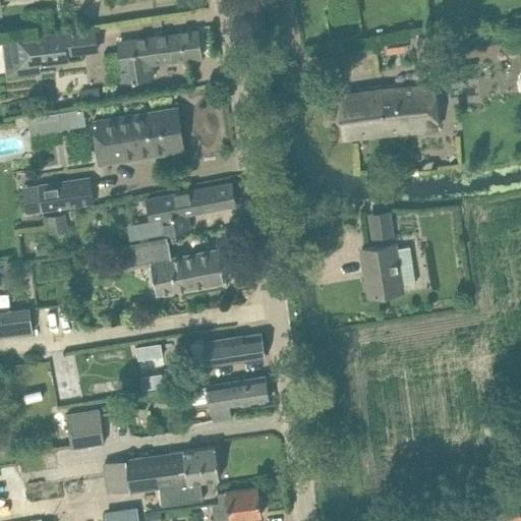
[(50,8),(30,9),(32,31),(52,29),(50,8)]
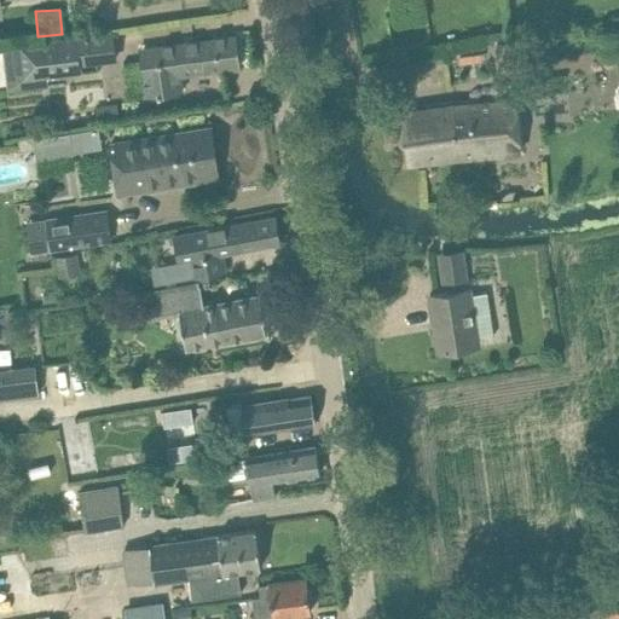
[(572,25),(536,32),(537,39),(573,33),(572,25)]
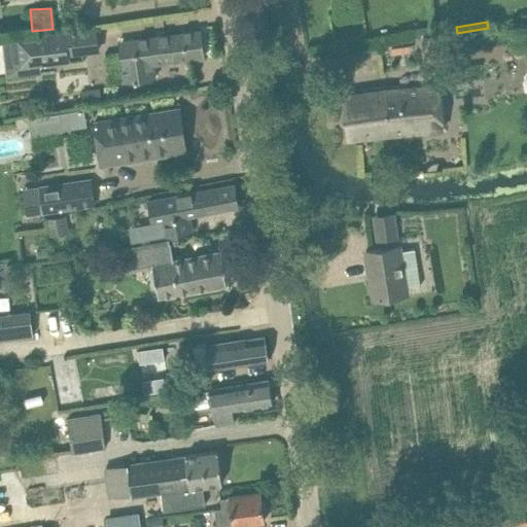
[(95,27),(15,37),(19,62),(38,59),(37,56),(57,54),(57,50),(97,45),(95,27)]
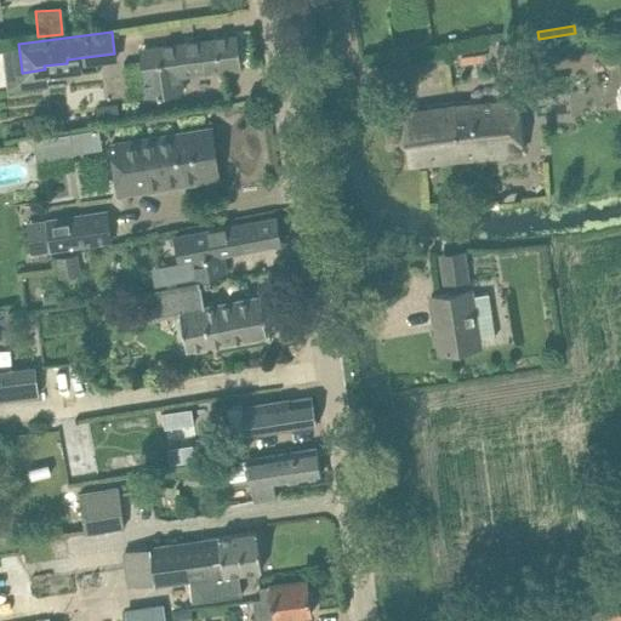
[(180,75),(241,66),(238,35),(138,47),(146,98),(182,92),(180,75)]
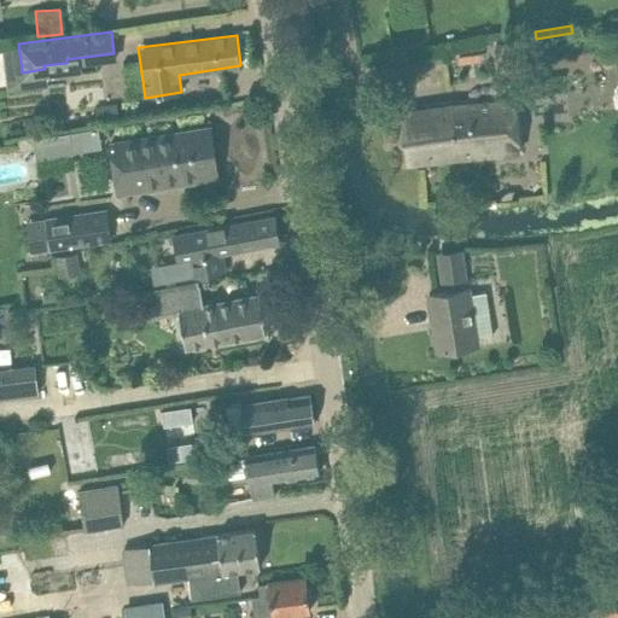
[(522,40),(491,44),(495,71),(525,68),(522,40)]
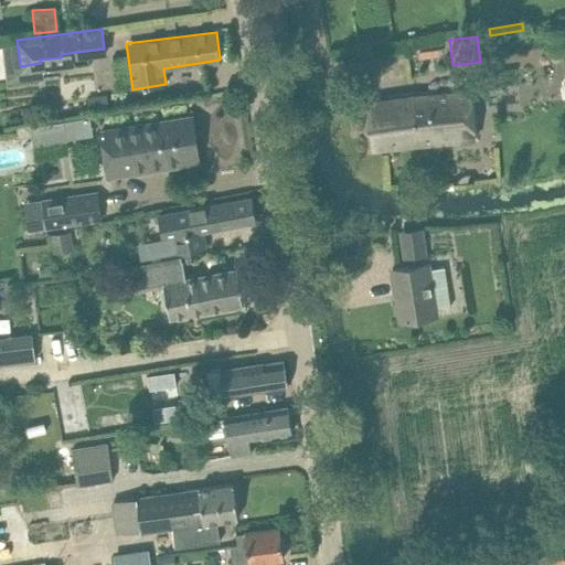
[(478,138),(471,91),(415,96),(388,99),(366,102),(372,148),(420,142),(420,144),(478,138)]
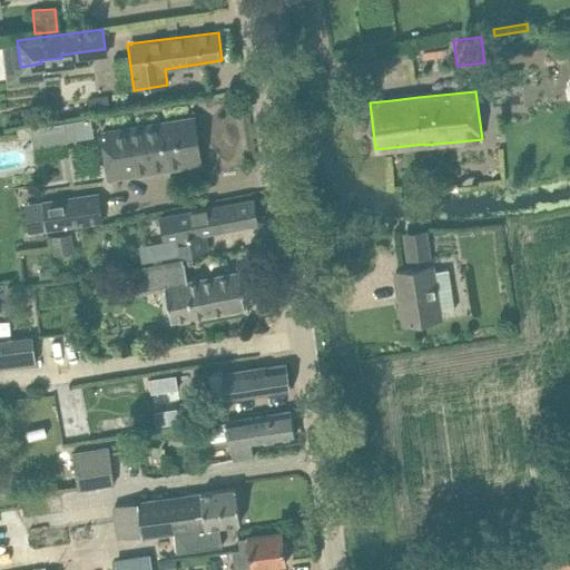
[(107,95),(87,98),(89,111),(109,108),(107,95)]
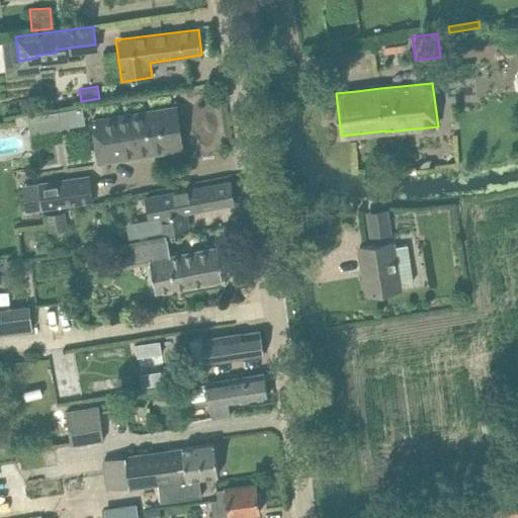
[(183,149),(177,106),(92,118),(98,161),(183,149)]
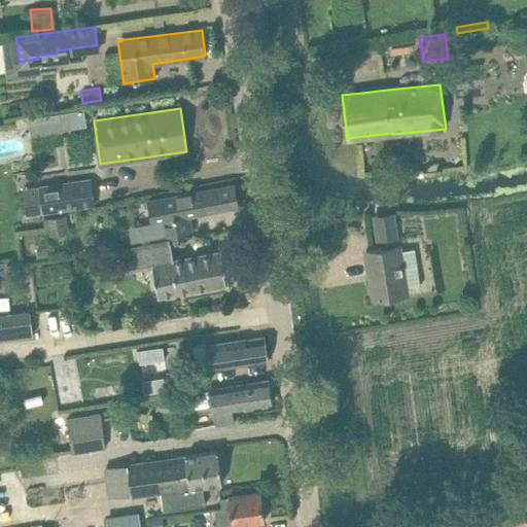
[(29,130),(30,138),(61,133),(61,132),(71,131),(69,113),(14,121),(16,132),(29,130)]
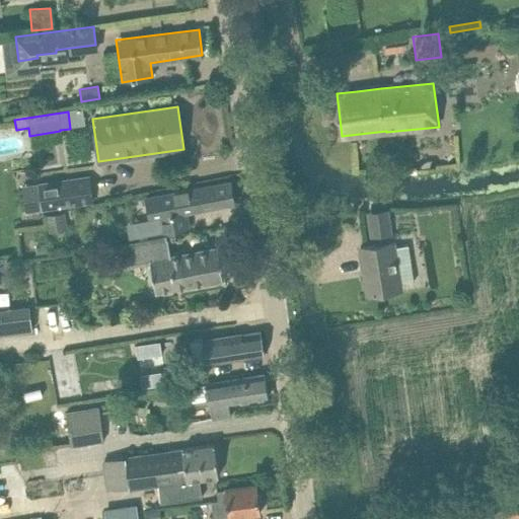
[(88,176),(38,183),(42,209),(92,202),(88,176)]
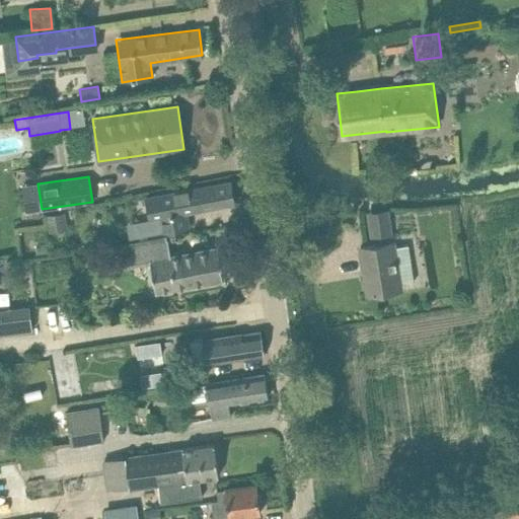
[(187,212),(235,204),(230,180),(146,197),(150,219),(152,219),(154,233),(190,227),(187,212)]
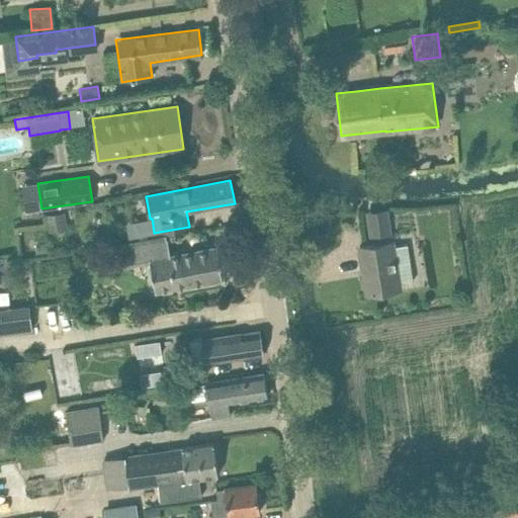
[(64,212),(47,214),(49,233),(66,230),(64,212)]
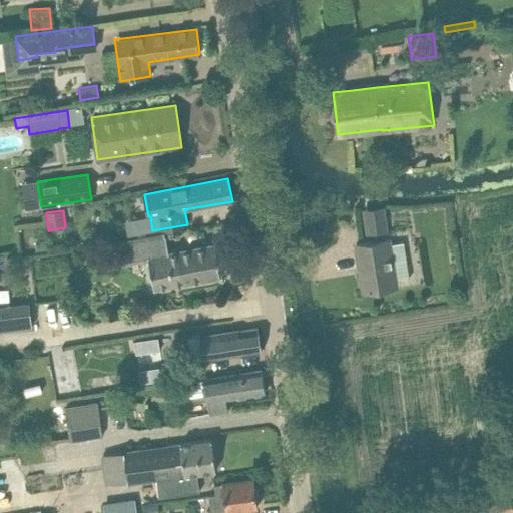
[(386,231),(384,215),(365,218),(367,234),(386,231)]
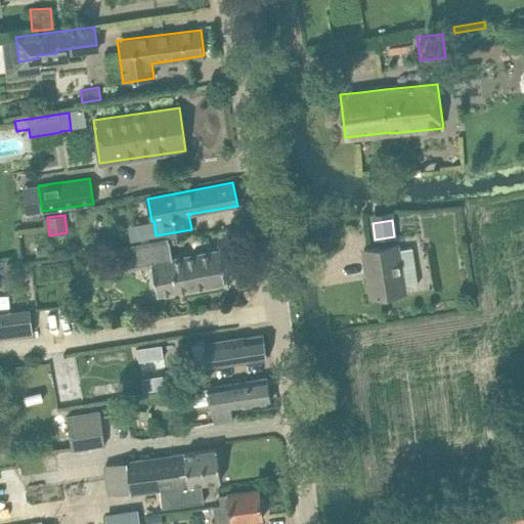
[(203,287),(198,254),(192,255),(192,254),(170,258),(167,238),(115,247),(117,255),(116,255),(117,256),(130,253),(133,267),(151,264),(157,295),(177,291),(203,287)]
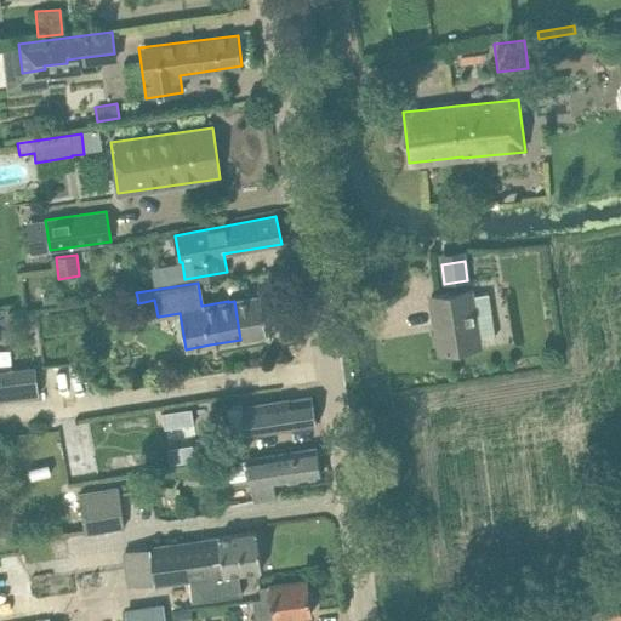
[(488,292),(471,296),(469,289),(431,296),(440,352),(478,346),(477,339),(494,336),(488,292)]
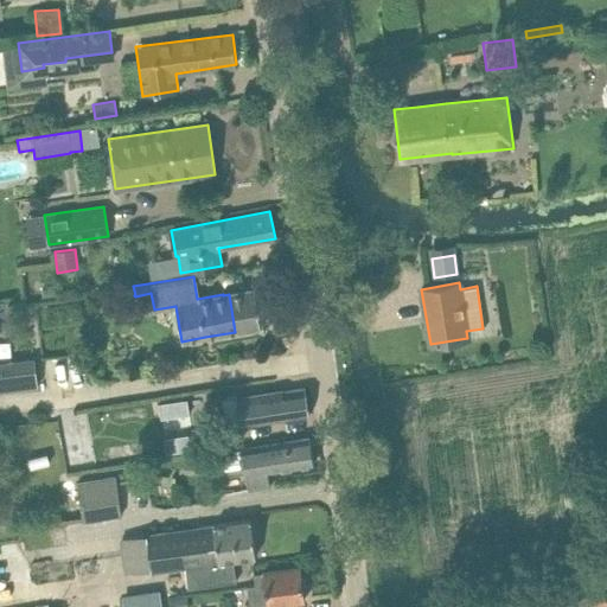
[(262,327),(255,289),(229,294),(235,332),(262,327)]
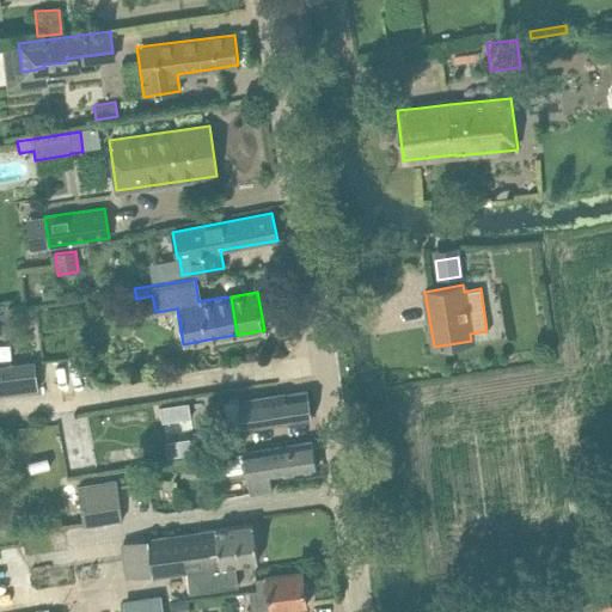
[(36,310),(8,312),(8,323),(37,322),(36,310)]
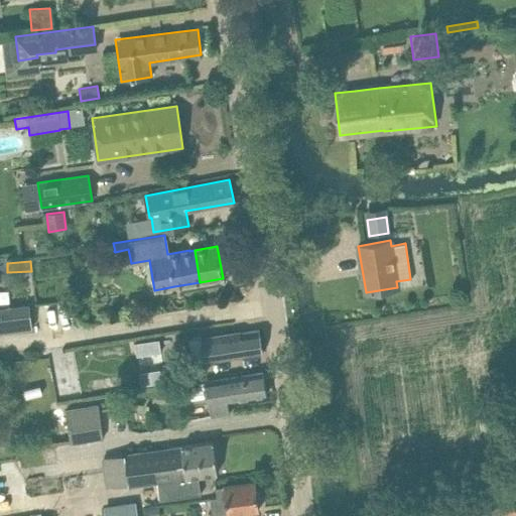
[(34,306),(0,309),(0,333),(36,330),(34,306)]
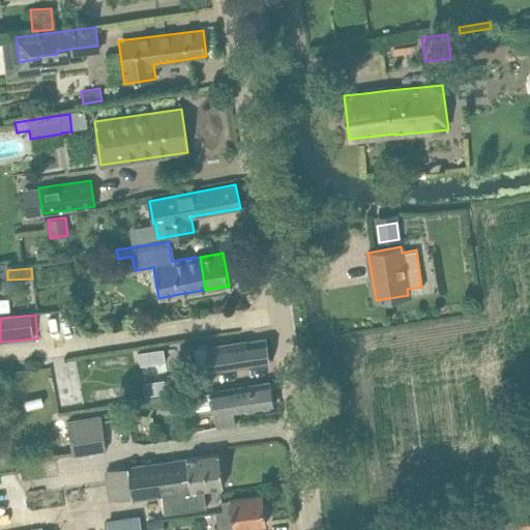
[(226,343),(207,346),(209,357),(211,373),(243,366),(244,372),(256,370),(255,364),(270,362),(266,340),(247,343),(246,340),(226,343)]
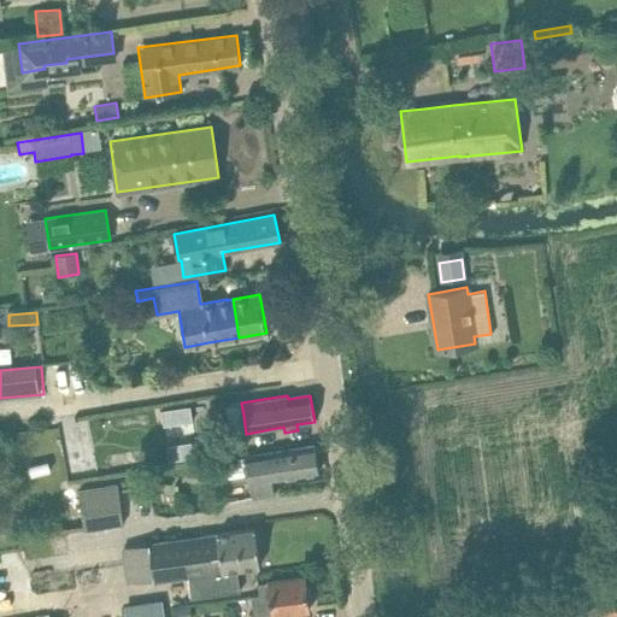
[(160,409),(164,424),(192,419),(189,404),(160,409)]
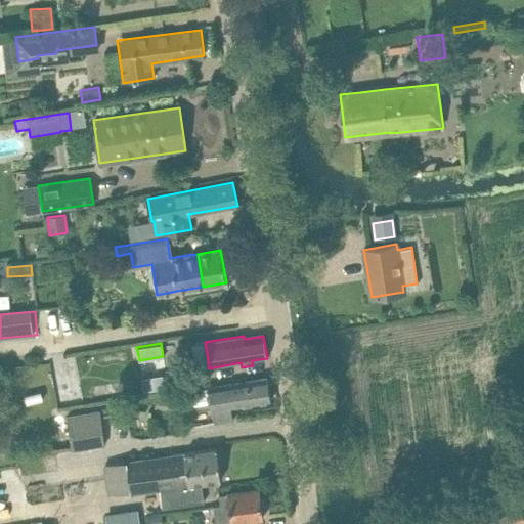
[(53,363),(56,384),(60,402),(85,398),(78,359),(53,363)]
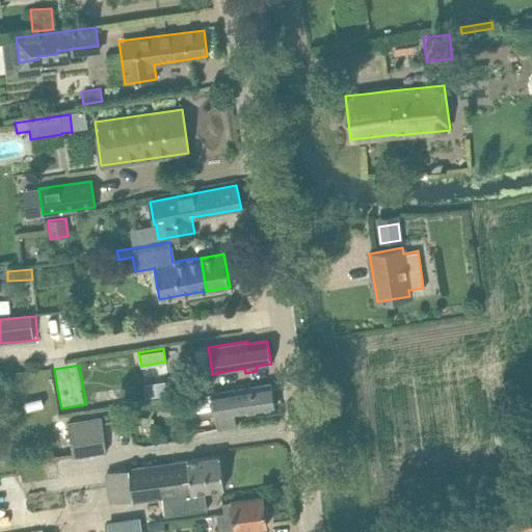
[(103,374),(104,396),(116,396),(116,373),(103,374)]
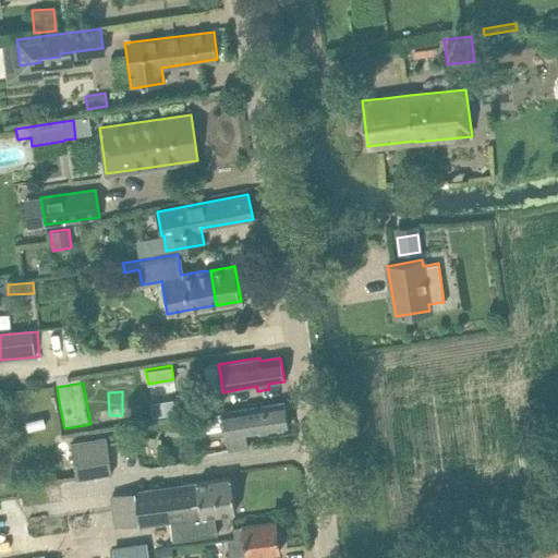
[(152,402),(154,416),(180,411),(177,397),(152,402)]
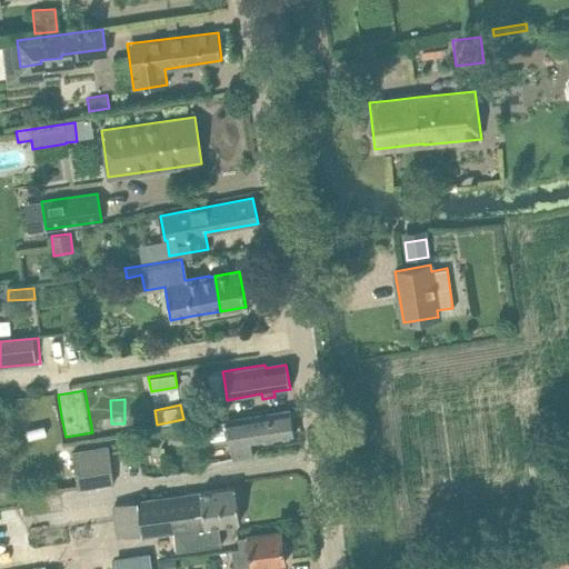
[(226,421),(205,425),(208,448),(230,445),(232,459),(253,456),(251,442),(293,435),(290,410),(268,415),(226,421)]
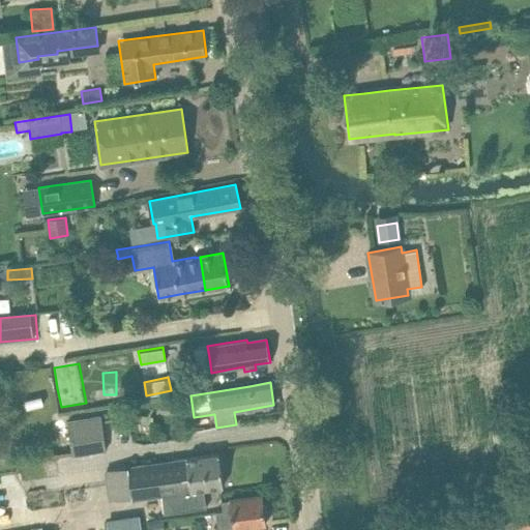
[(99,415),(66,420),(72,455),(106,450),(99,415)]
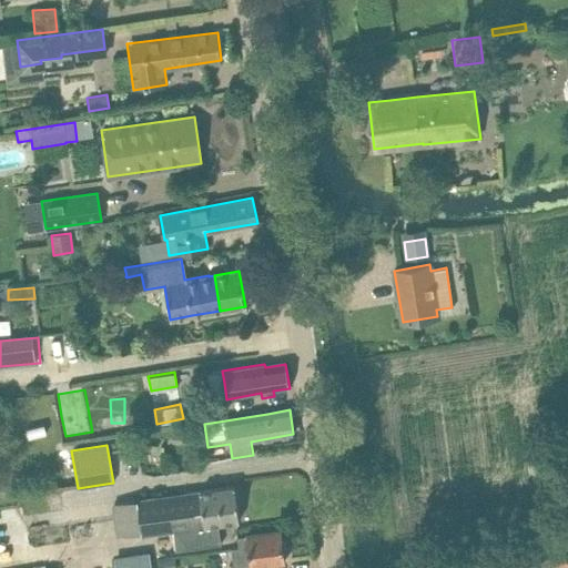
[(240,520),(234,486),(137,499),(137,500),(112,504),(115,535),(141,531),(141,535),(173,530),(175,550),(214,545),(211,525),(240,520)]
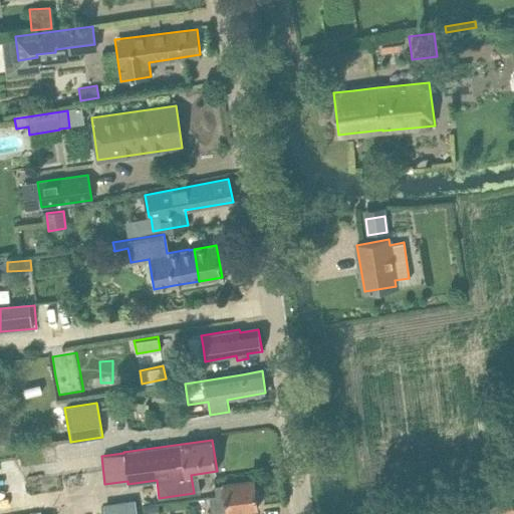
[(258,507),(255,480),(223,484),(223,485),(215,486),(216,495),(209,496),(211,513),(237,513),(237,510),(258,507)]
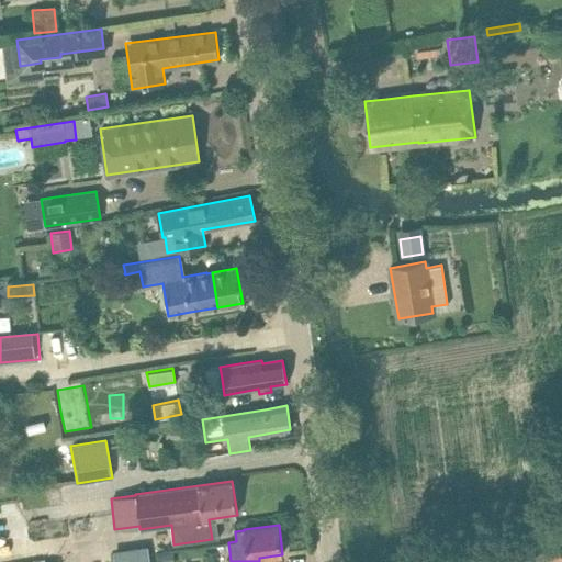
[(148,561),(146,546),(112,551),(113,561),(148,561)]
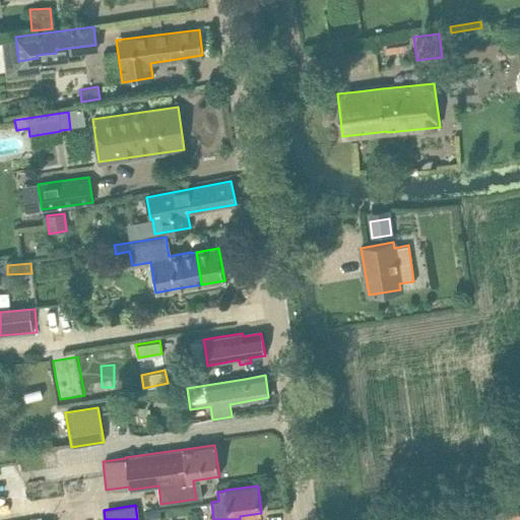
[(512,519),(519,519),(519,509),(511,511),(512,519)]
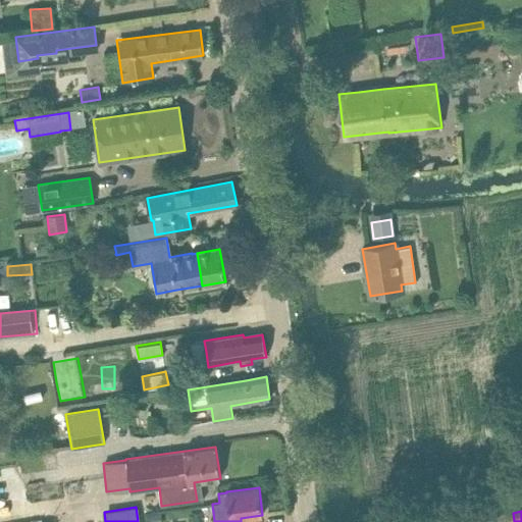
[(161,521),(160,513),(149,514),(149,521),(161,521)]
